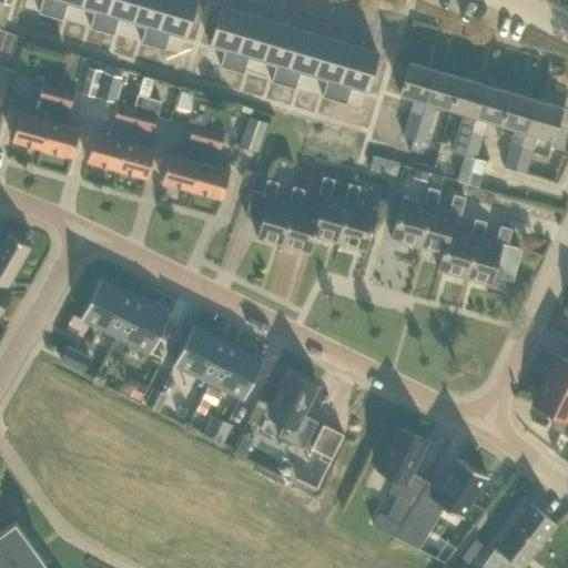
[(41,0),(38,11),(50,16),(54,0),(41,0)]
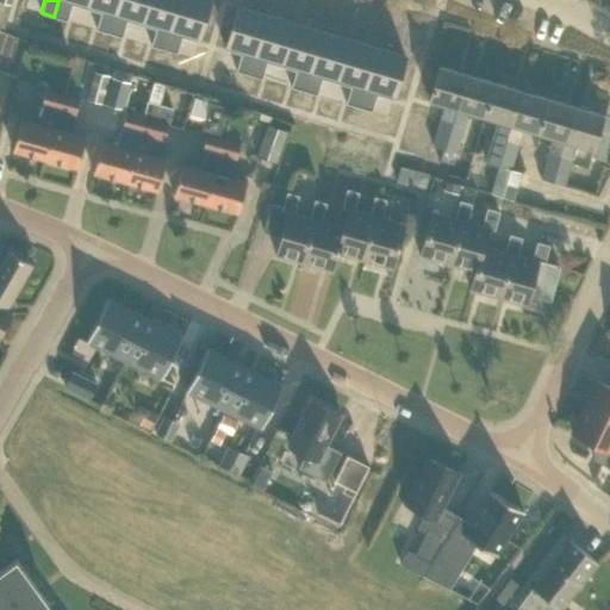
[(72,4),(86,8),(88,0),(58,0),(54,17),(67,20),(72,4)]
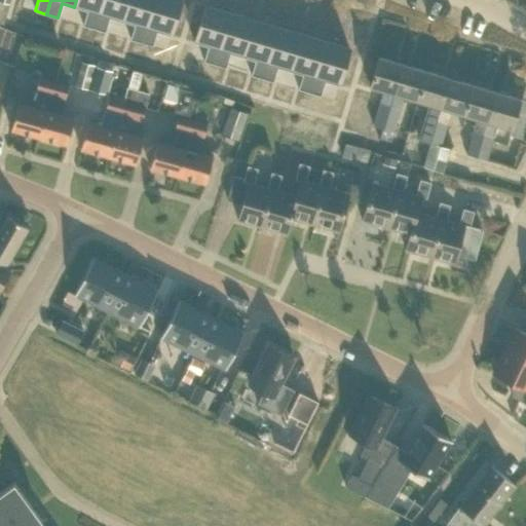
[(102,0),(76,0),(74,7),(86,10),(82,25),(94,28),(102,0)]
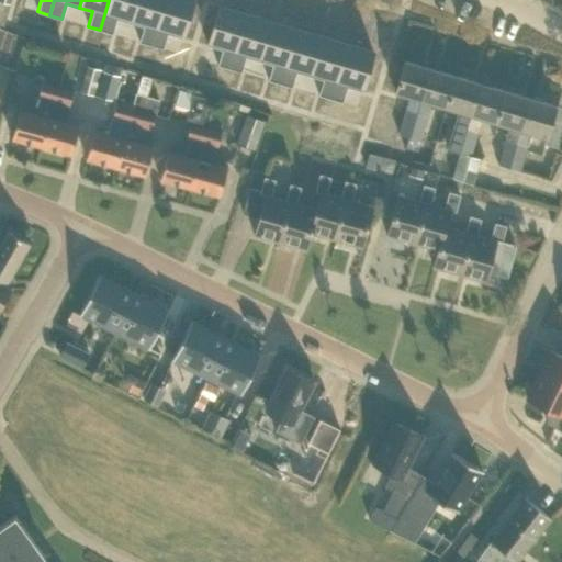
[(109,0),(100,30),(112,34),(116,19),(130,22),(136,0),(109,0)]
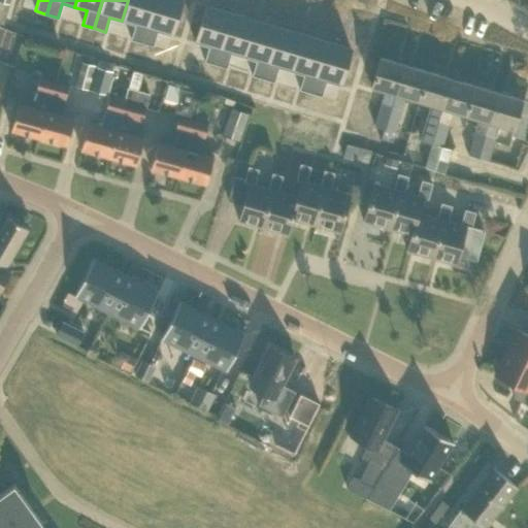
[(130,39),(141,42),(154,0),(128,0),(122,21),(134,25),(130,39)]
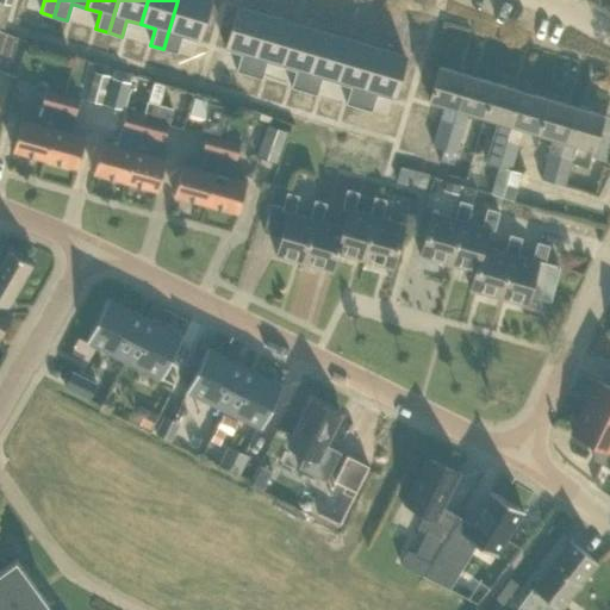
[(209,0),(178,0),(163,49),(176,53),(181,36),(197,41),(209,0)]
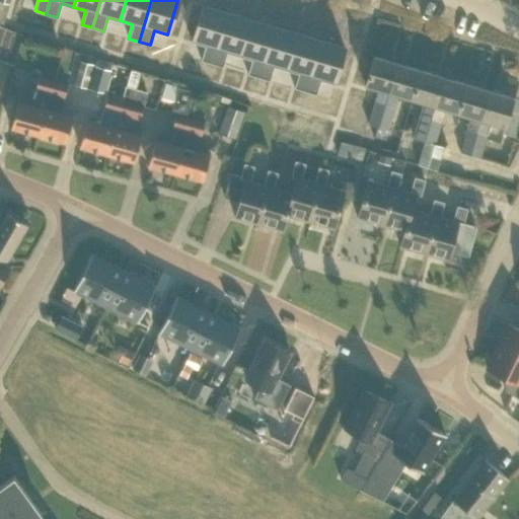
[(211,63),(226,12),(202,5),(191,42),(204,46),(200,60),(211,63)]
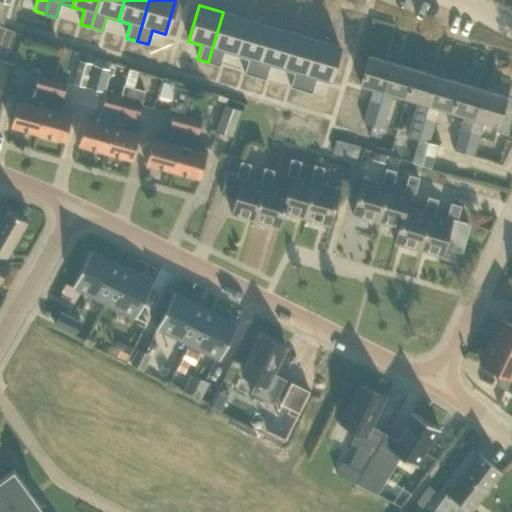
[(223,52),(236,55),(246,19),(223,12),(208,62),(219,65),(223,52)]
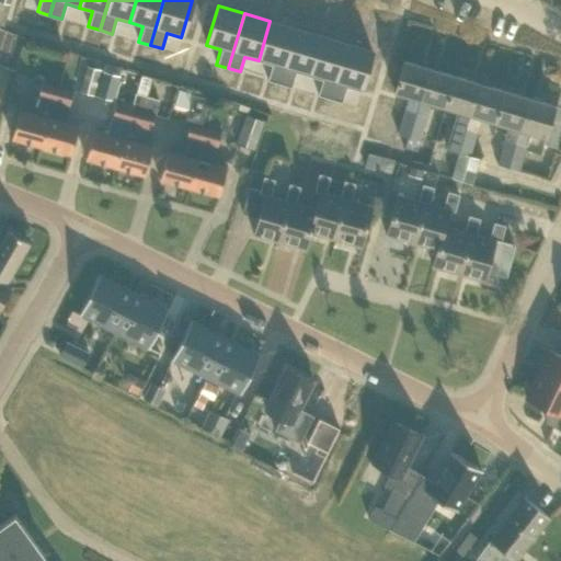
[(295,29),(270,21),(259,60),(272,65),(267,80),(279,83),(295,29)]
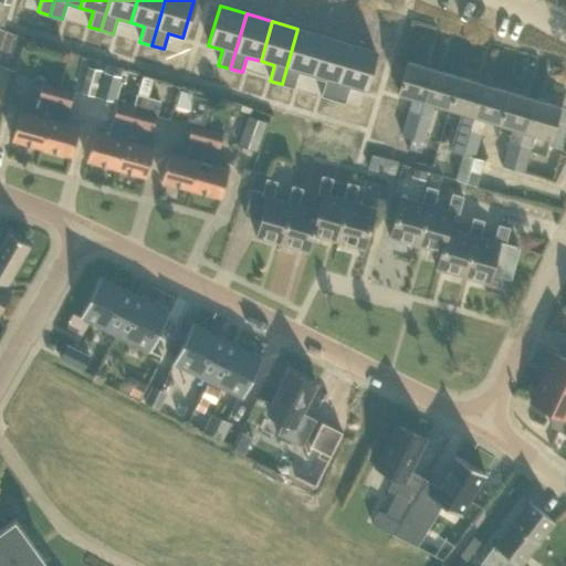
[(297,72),(312,76),(323,37),(297,29),(282,84),(293,87),(297,72)]
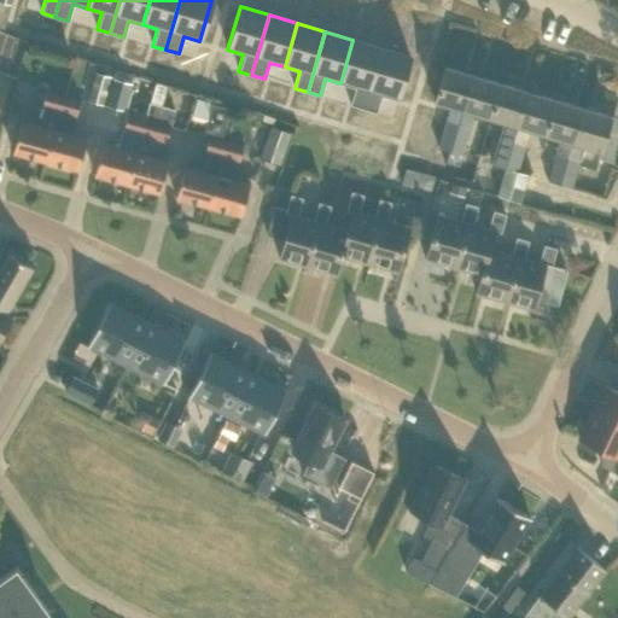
[(380,47),(353,40),(340,83),(355,87),(350,104),(363,108),(380,47)]
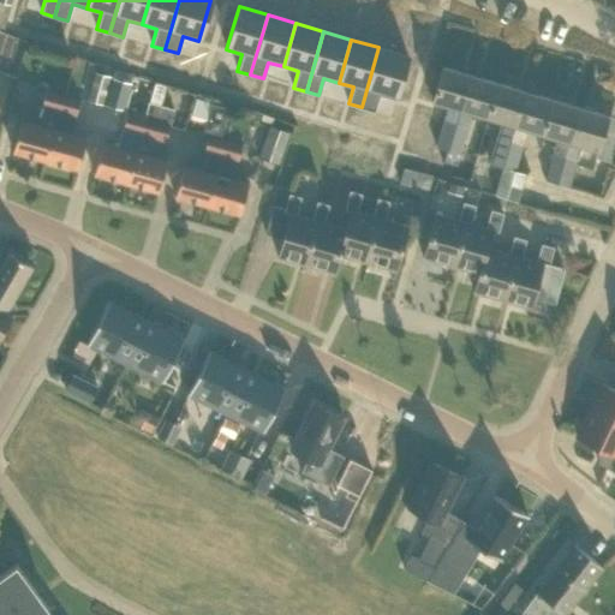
[(378,47),(362,107),(375,112),(380,95),(395,100),(407,57),(378,47)]
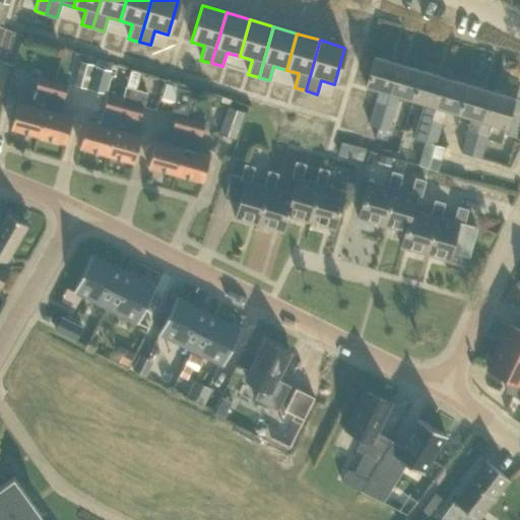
[(368,125),(378,128),(397,63),(374,56),(366,84),(378,88),(368,125)]
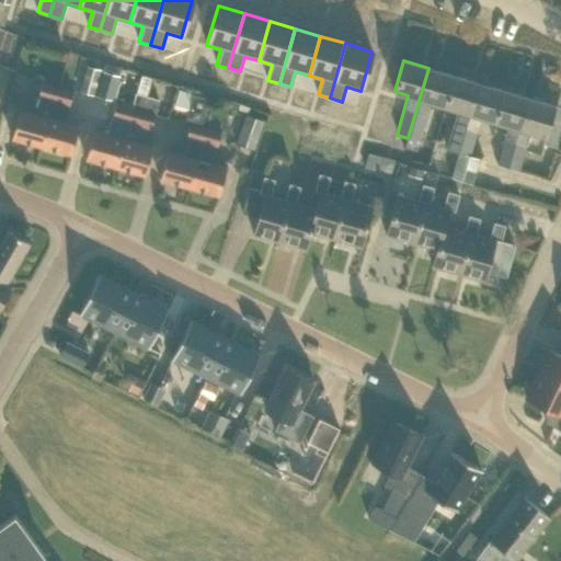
[(119,76),(121,69),(104,64),(95,95),(113,101),(119,77),(119,76)]
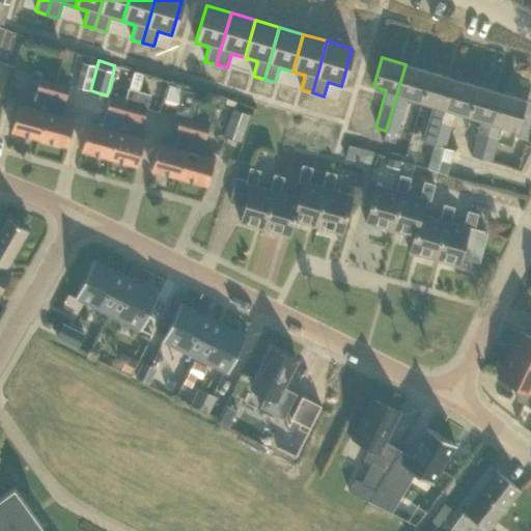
[(75,86),(89,89),(95,65),(82,61),(75,86)]
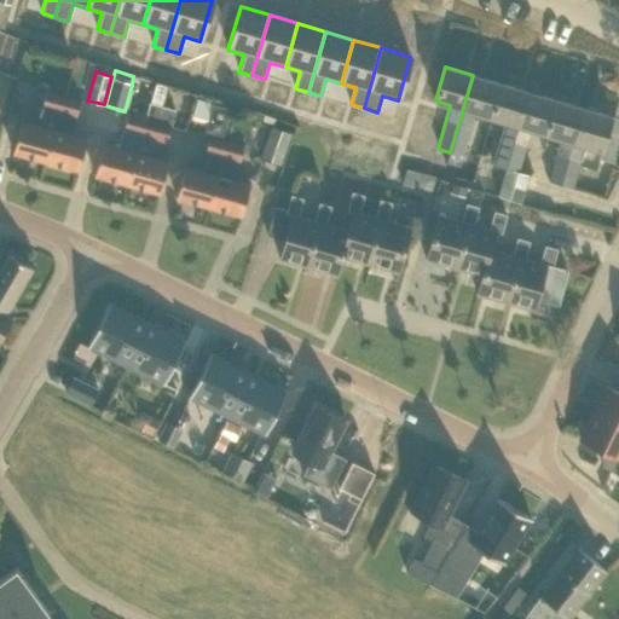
[(490,117),(501,84),(473,75),(450,152),(462,156),(474,113),(490,117)]
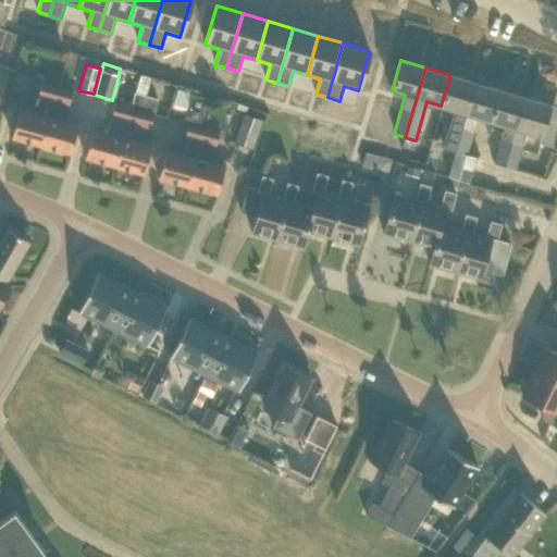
[(454,151),(455,152),(475,82),(450,75),(441,106),(455,110),(443,148),(454,151)]
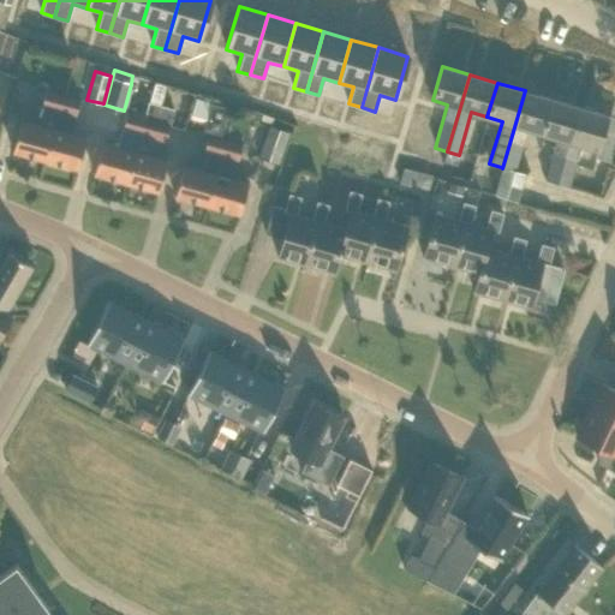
[(553,99),(525,90),(502,168),(514,172),(526,129),(542,132),(553,99)]
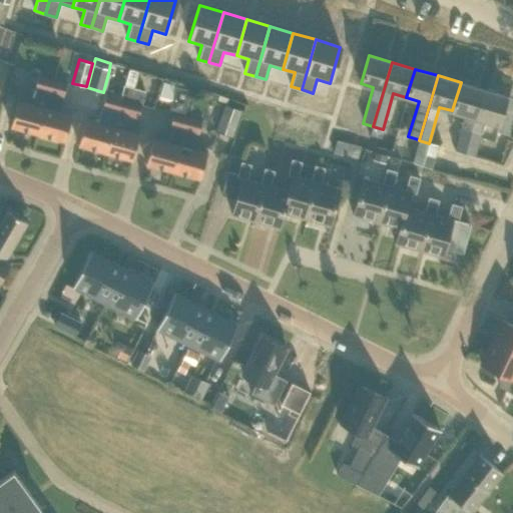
[(10,125),(37,133),(52,80),(39,77),(35,90),(37,90),(33,104),(17,99),(10,125)]
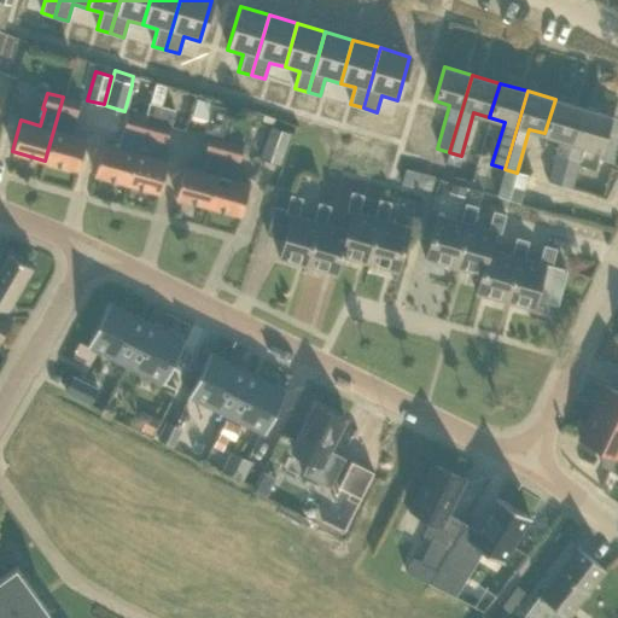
[(63,97),(45,161),(77,169),(86,138),(69,133),(74,117),(75,117),(80,101),(63,97)]
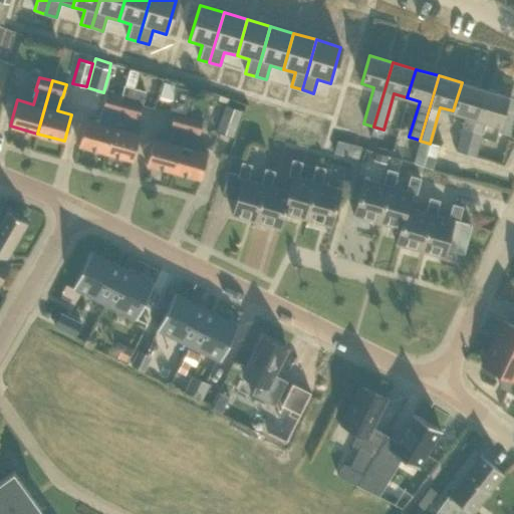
[(485,89),(462,82),(453,110),(465,114),(455,151),(466,154),(485,89)]
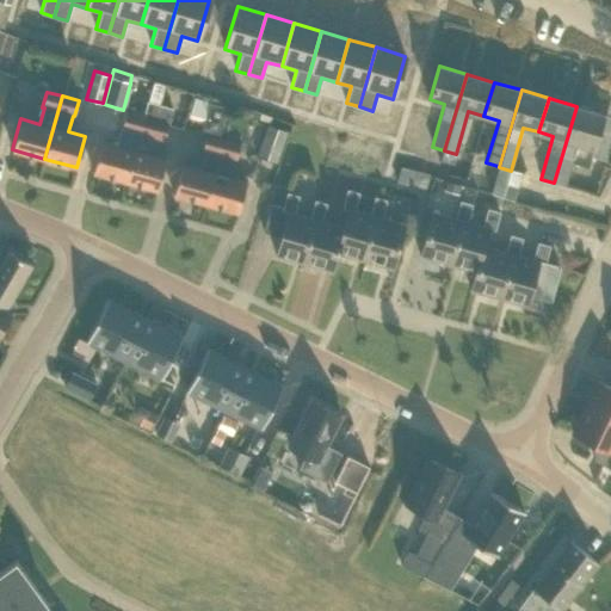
[(158,190),(166,159),(148,154),(153,137),(165,141),(173,107),(147,100),(143,117),(125,181),(158,190)]
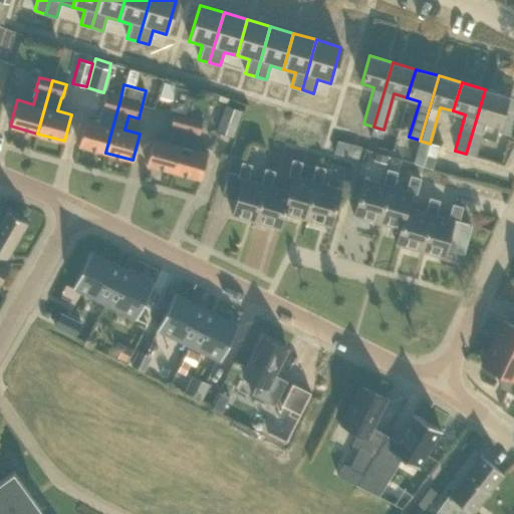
[(169,112),(175,113),(167,142),(153,138),(146,164),(173,171),(184,132),(187,117),(184,116),(192,90),(176,86),(169,112)]
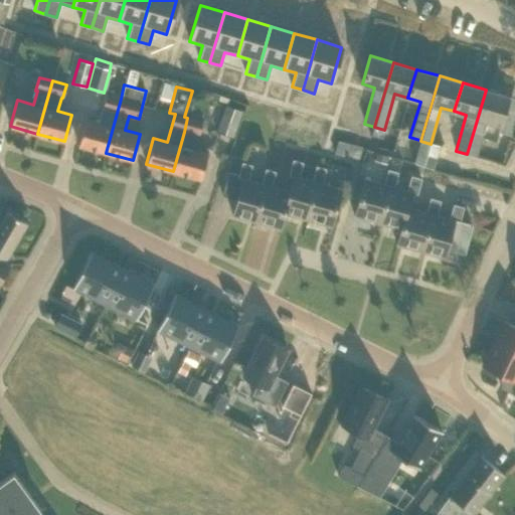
[(508,97),(486,90),(467,154),(477,157),(487,121),(500,125),(498,132),(510,136),(514,119),(514,115),(504,112),(508,97)]
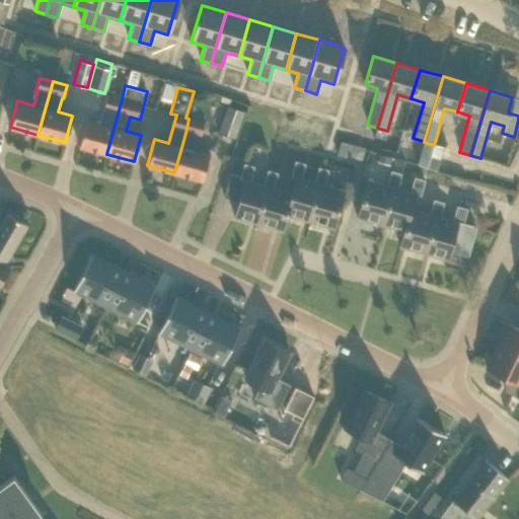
[(79,146),(106,154),(122,99),(107,96),(99,124),(86,120),(79,146)]
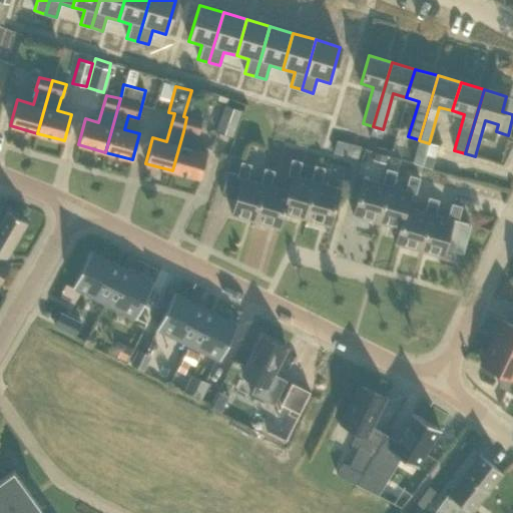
[(216,133),(231,138),(240,111),(225,106),(216,133)]
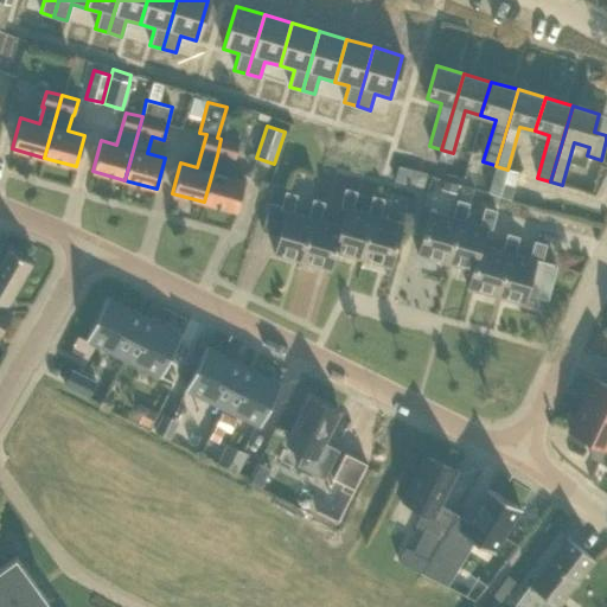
[(235,159),(238,144),(221,139),(217,155),(204,202),(236,211),(244,180),(229,176),(234,158),(235,159)]
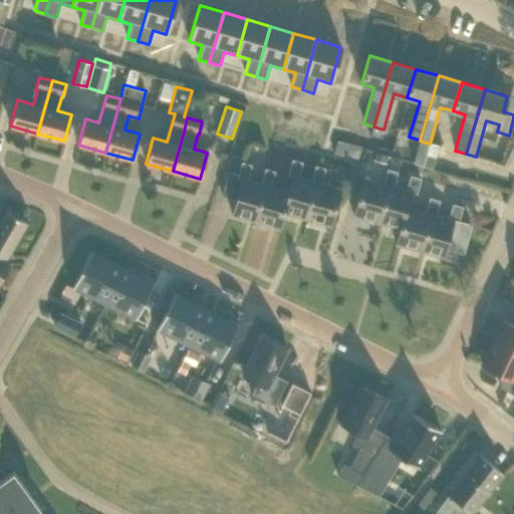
[(430,144),(420,141),(413,164),(432,169),(439,146),(430,144)]
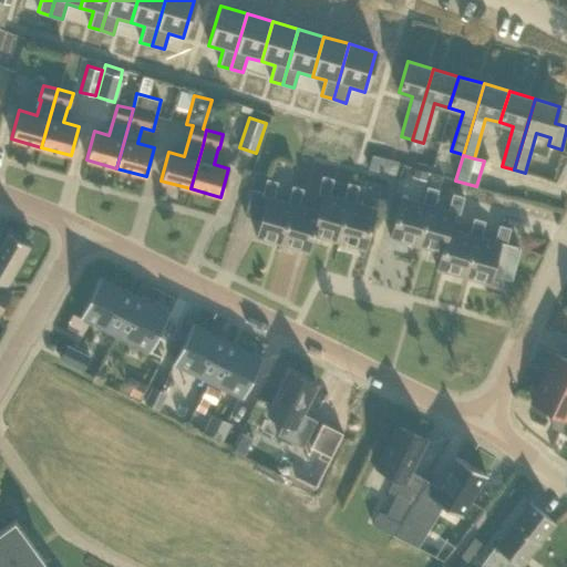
[(368,171),(385,175),(389,161),(372,156),(368,171)]
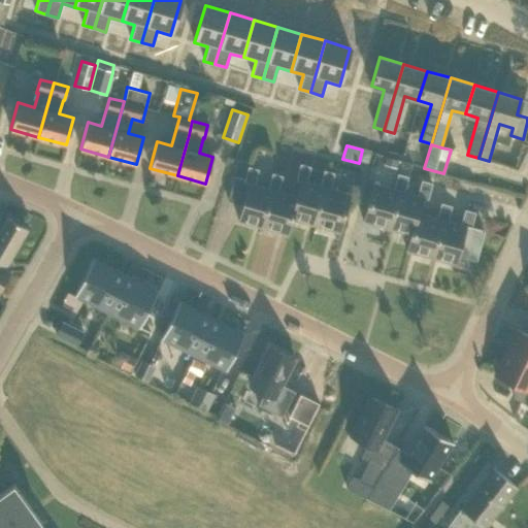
[(386,158),(384,165),(396,169),(398,161),(386,158)]
